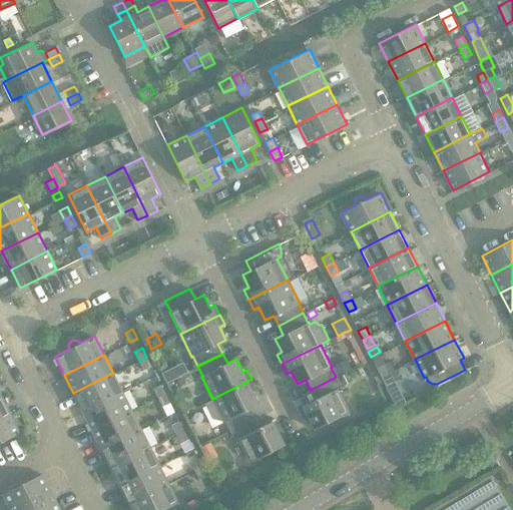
[(151,366),(146,357),(139,361),(143,370),(151,366)]
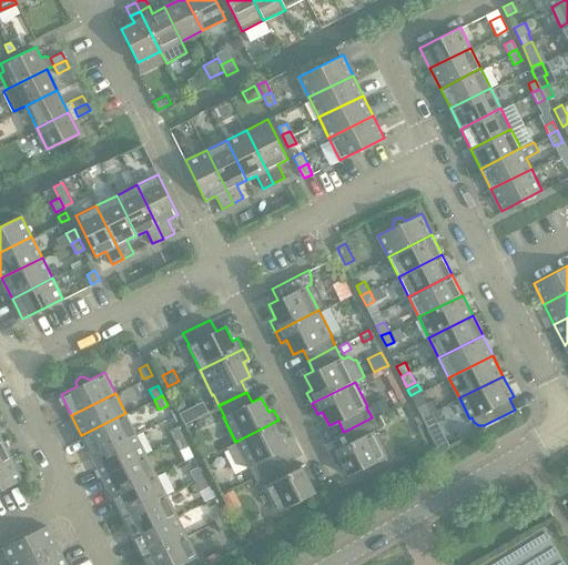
[(384,399),(371,405),(376,415),(389,410),(384,399)]
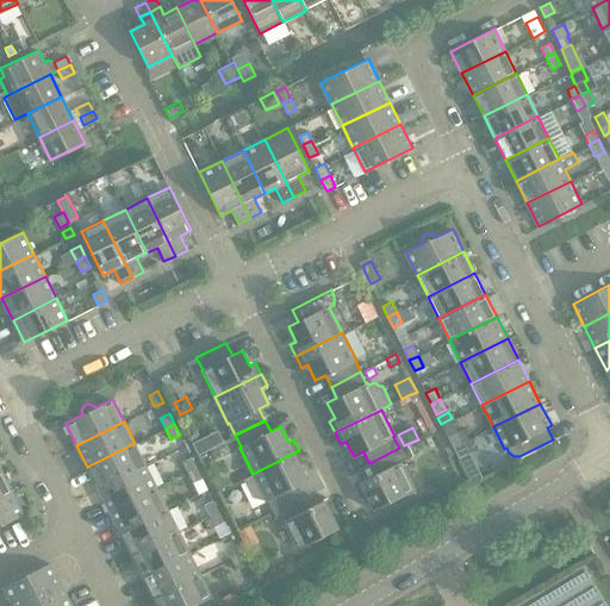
[(447,436),(453,447),(462,442),(456,431),(447,436)]
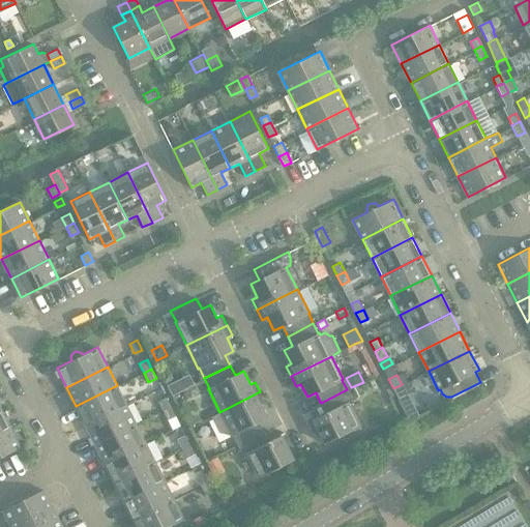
[(406,393),(402,384),(393,388),(399,398),(406,393)]
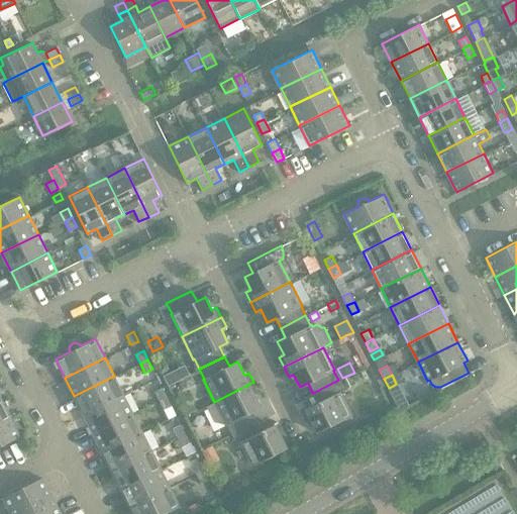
[(74,396),(83,415),(123,395),(114,376),(74,396)]
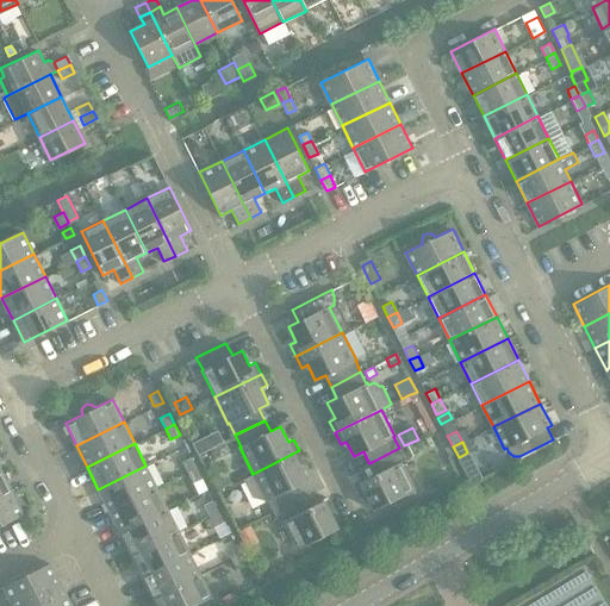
[(403,464),(406,462),(399,448),(369,463),(368,462),(359,467),(365,480),(354,485),(361,498),(367,495),(374,510),(415,489),(403,464)]
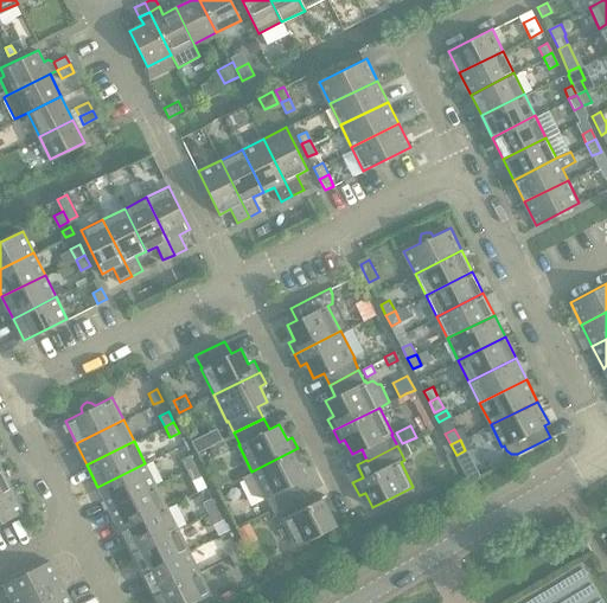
[(298,448),(251,472),(242,476),(243,478),(244,478),(253,493),(262,496),(263,495),(266,498),(267,498),(272,508),(301,494),(295,482),(306,478),(298,462),(304,460),(298,448)]
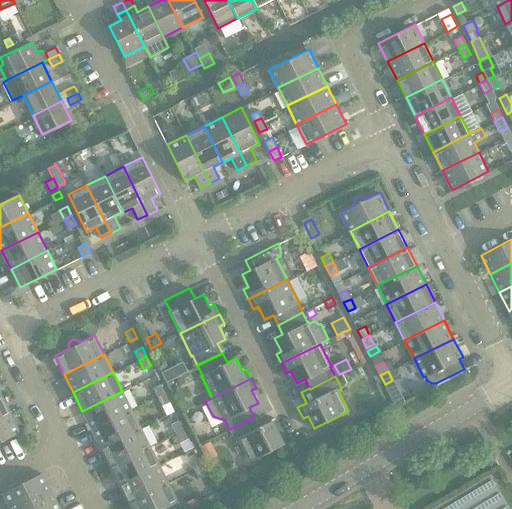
[(152,388),(157,396),(164,392),(160,384),(152,388)]
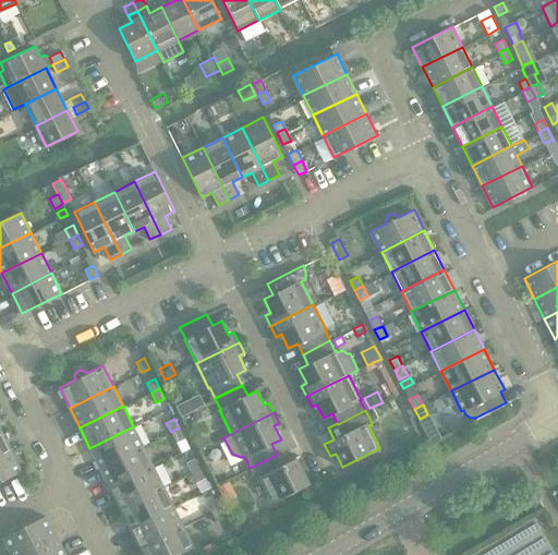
[(89,448),(100,468),(143,446),(133,426),(89,448)]
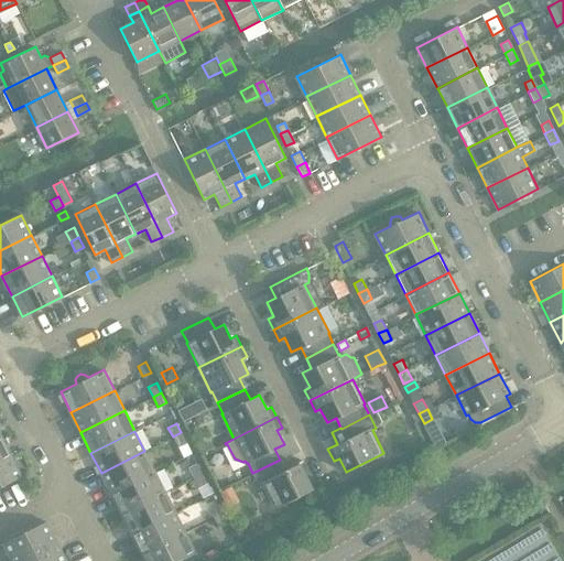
[(186,442),(181,432),(173,437),(177,446),(186,442)]
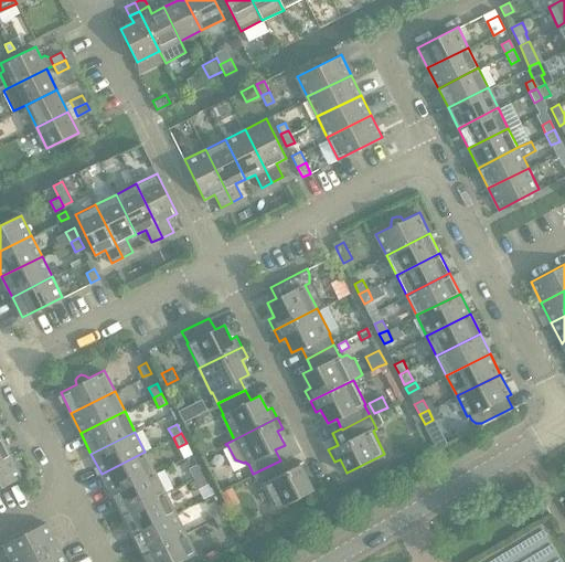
[(0,436),(0,460),(11,456),(1,436),(0,436)]
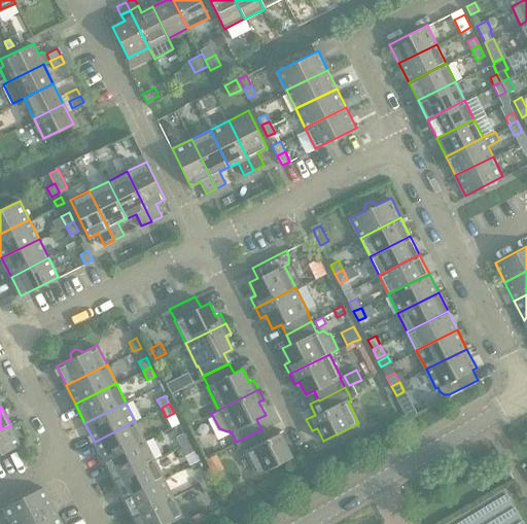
[(95,442),(104,460),(144,440),(135,421),(95,442)]
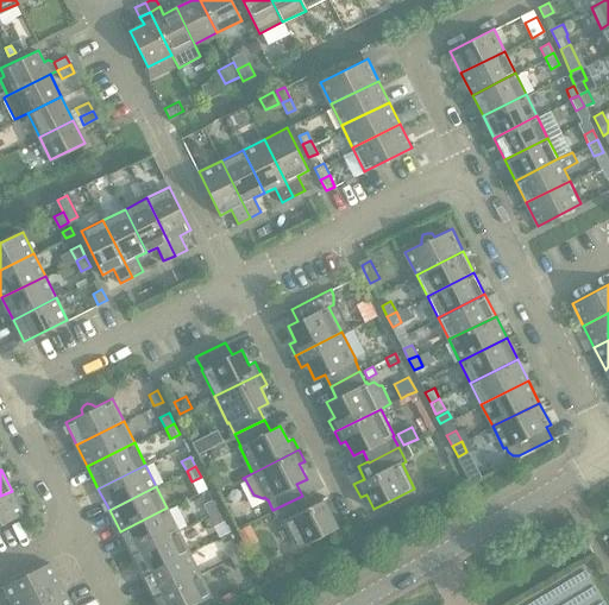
[(0,524),(23,514),(12,491),(0,496),(0,524)]
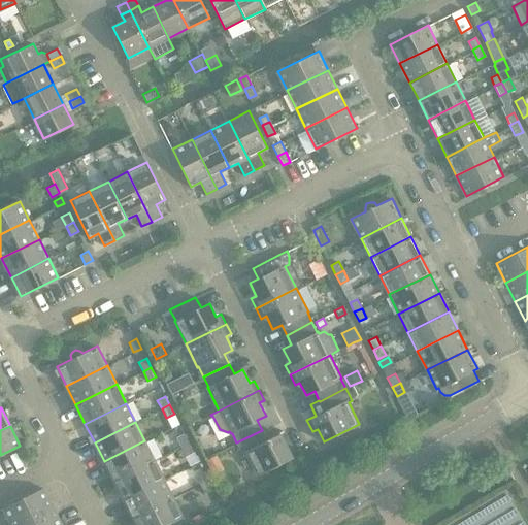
[(267,440),(262,430),(236,443),(242,455),(246,453),(257,476),(292,457),(286,445),(291,443),(286,431),(267,440)]
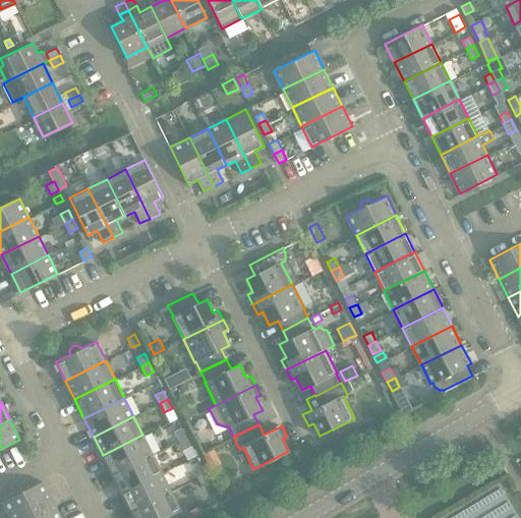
[(174,432),(178,441),(186,437),(181,427),(174,432)]
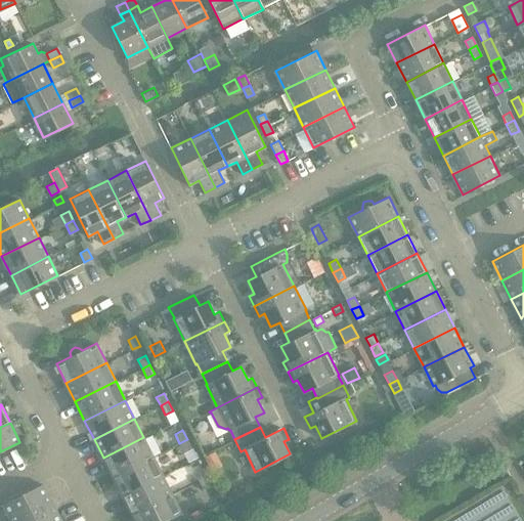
[(103,458),(113,476),(153,456),(143,437),(103,458)]
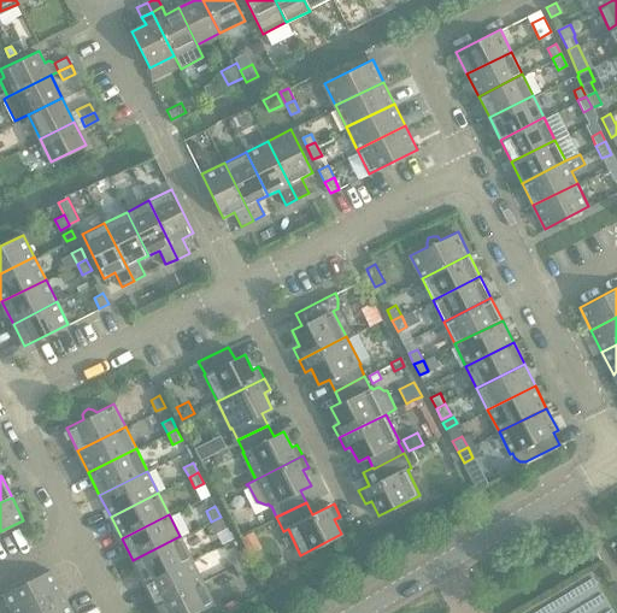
[(227,528),(221,517),(211,522),(217,532),(227,528)]
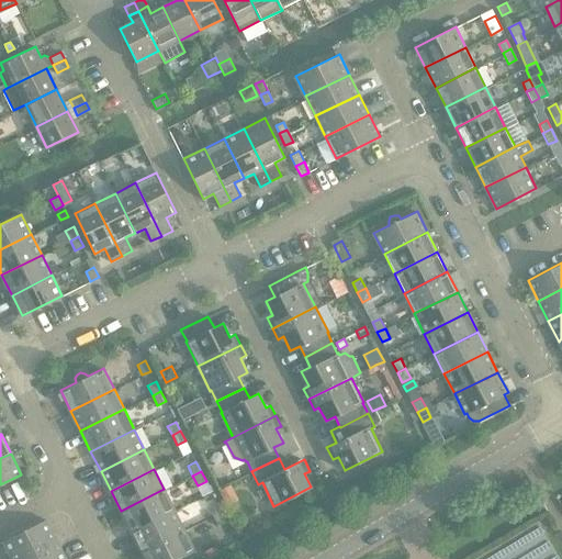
[(121,511),(131,532),(175,510),(164,489),(121,511)]
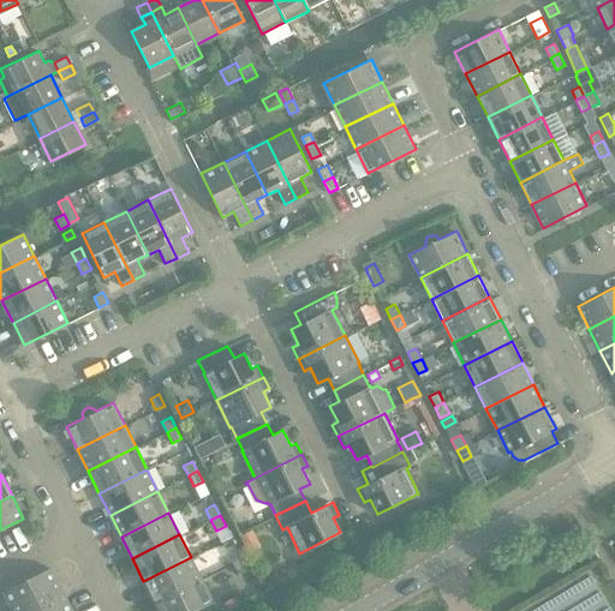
[(227,552),(233,563),(242,558),(237,547),(227,552)]
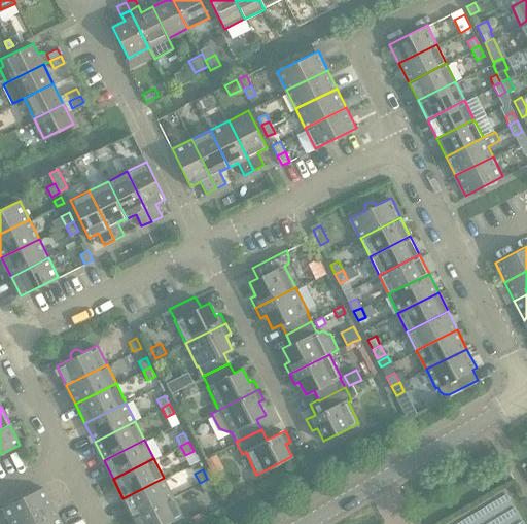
[(123,498),(132,517),(173,496),(164,478),(123,498)]
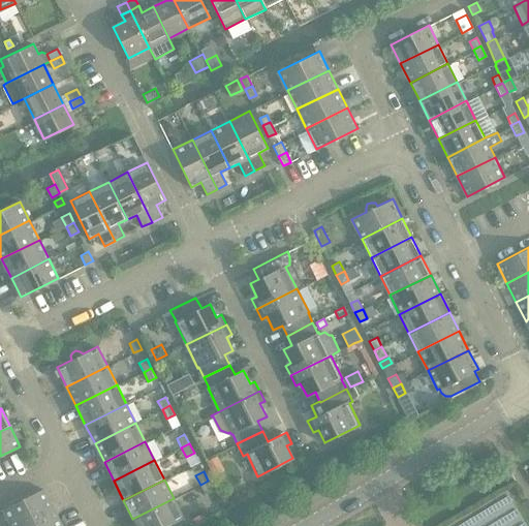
[(208,481),(200,485),(205,494),(213,490),(208,481)]
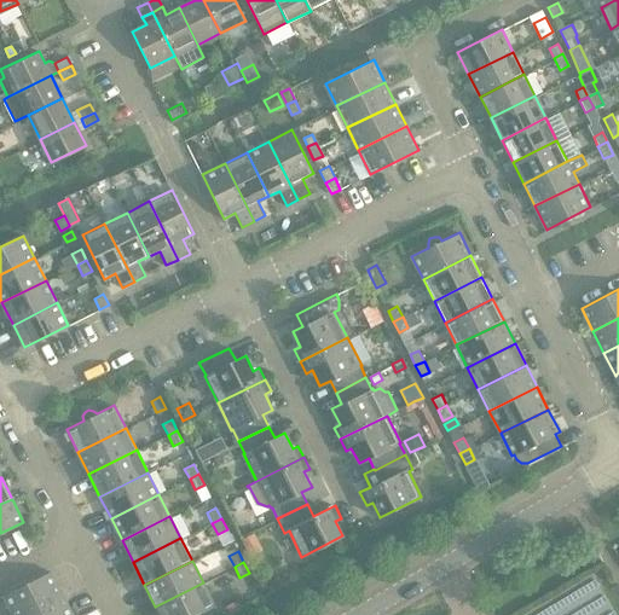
[(618,608),(596,570),(528,611),(530,614),(614,614),(618,613),(618,608)]
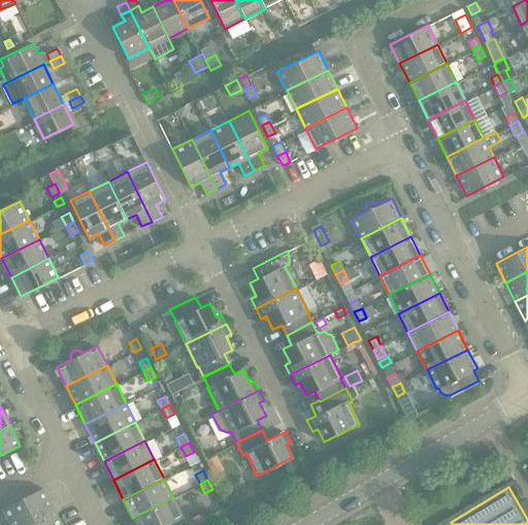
[(43,488),(3,507),(10,524),(17,524),(54,506),(43,488)]
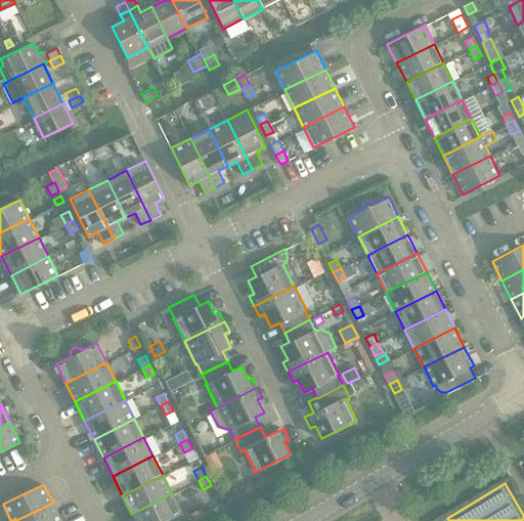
[(223,488),(215,492),(219,503),(220,502),(227,497),(223,488)]
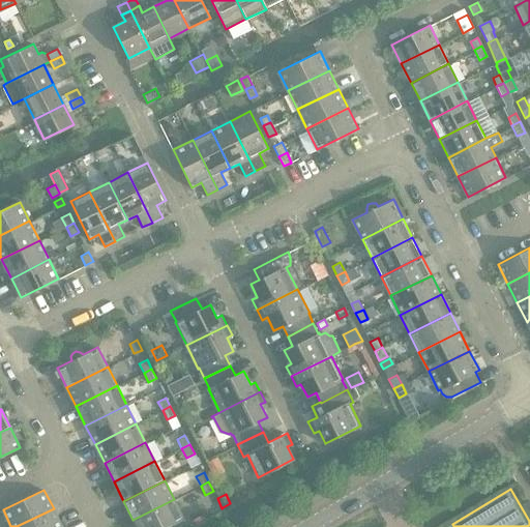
[(183,519),(174,499),(133,520),(136,526),(169,526),(183,519)]
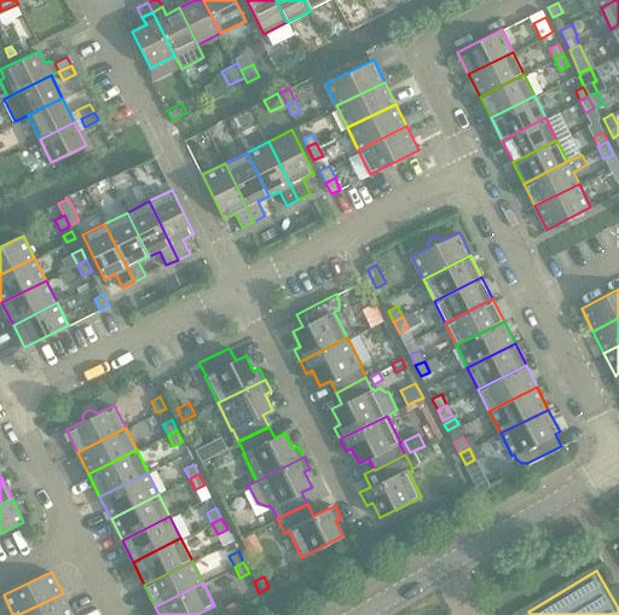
[(19,614),(73,614),(63,593),(19,614)]
